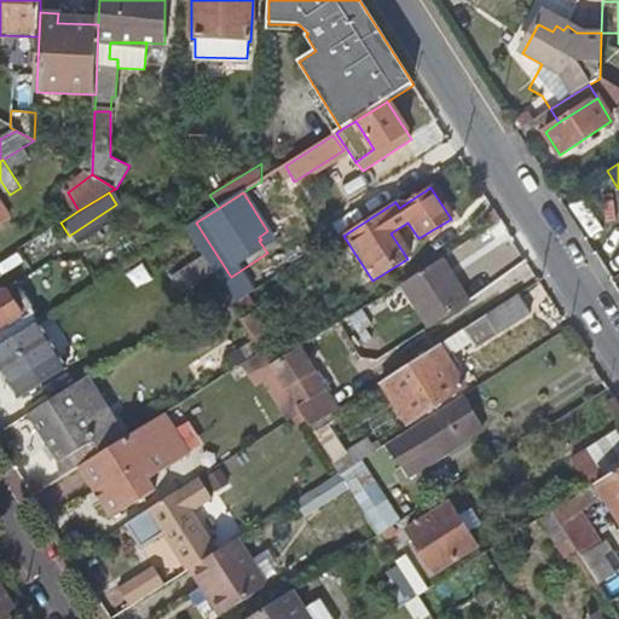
[(325,230),(333,242),(343,236),(371,218),(362,207),(325,230)]
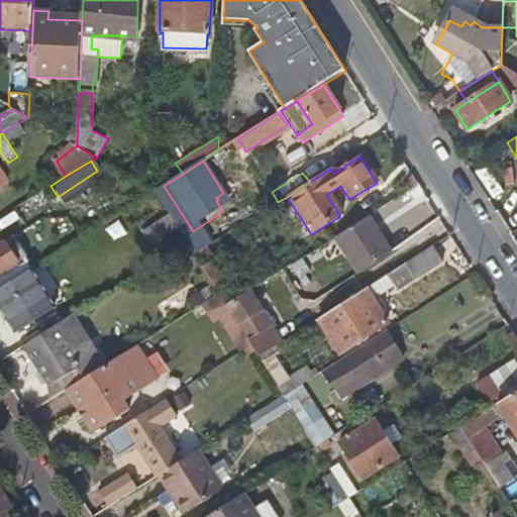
[(164,186),(154,192),(171,216),(180,231),(186,240),(187,242),(195,255),(204,249),(193,231),(164,186)]
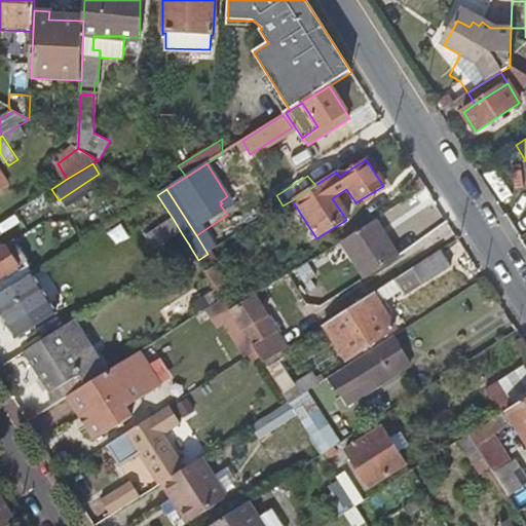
[(183,235),(174,220),(146,238),(154,253),(171,243),(177,254),(189,245),(183,235)]
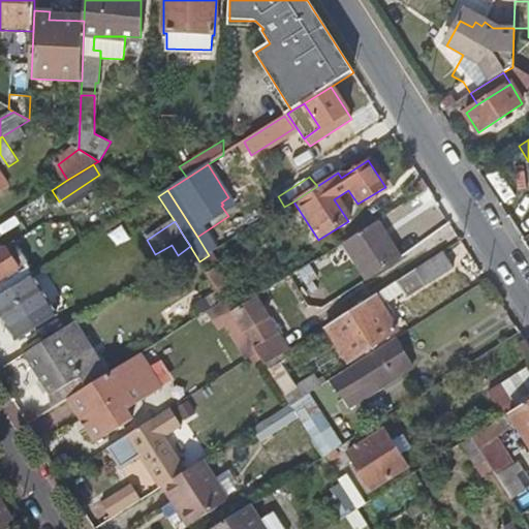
[(399,261),(375,224),(342,245),(366,281),(399,261)]
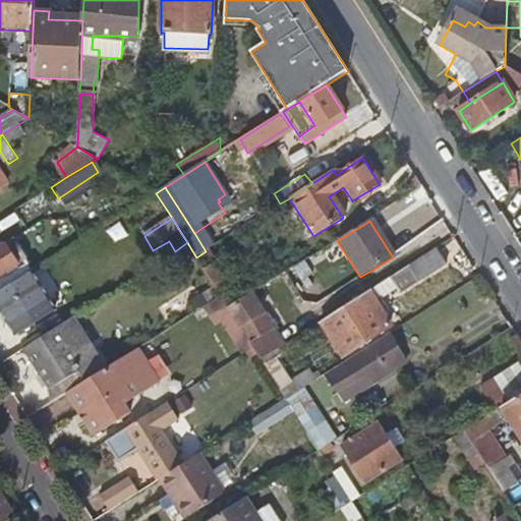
[(0,276),(26,259),(14,240),(0,248),(0,276)]
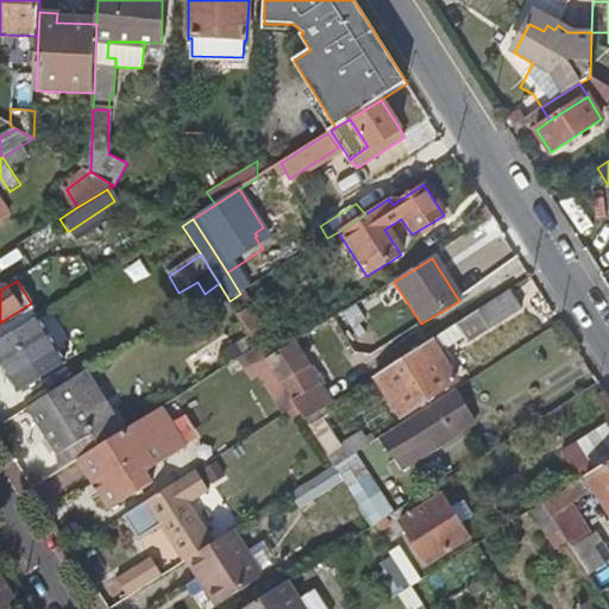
[(522,308),(512,292),(458,325),(469,343),(522,308)]
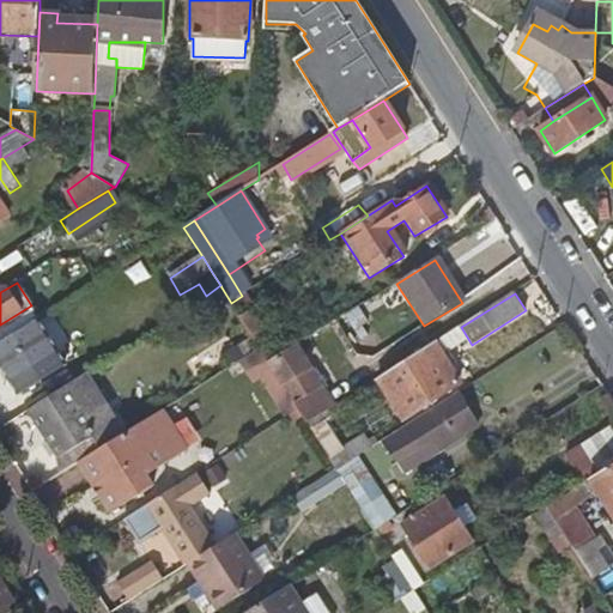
[(364,319),(358,309),(346,316),(352,326),(364,319)]
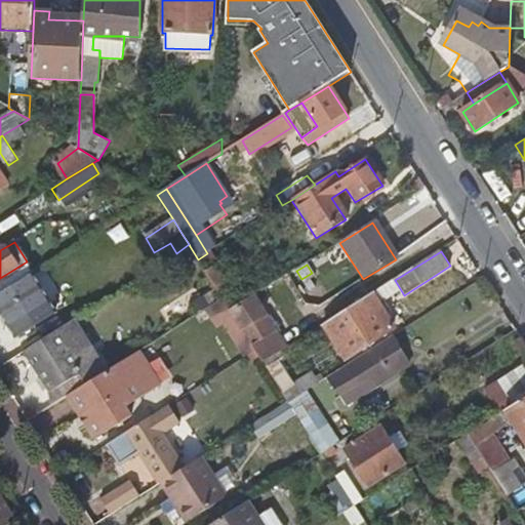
[(39,287),(31,275),(0,293),(0,311),(17,339),(55,315),(47,300),(39,287)]
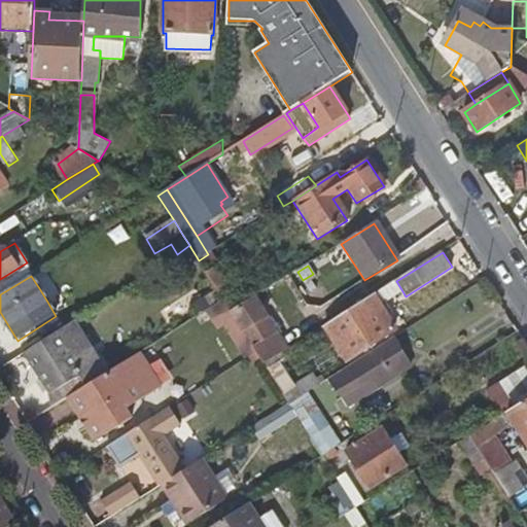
[(51,281),(39,288),(47,302),(60,293),(51,281)]
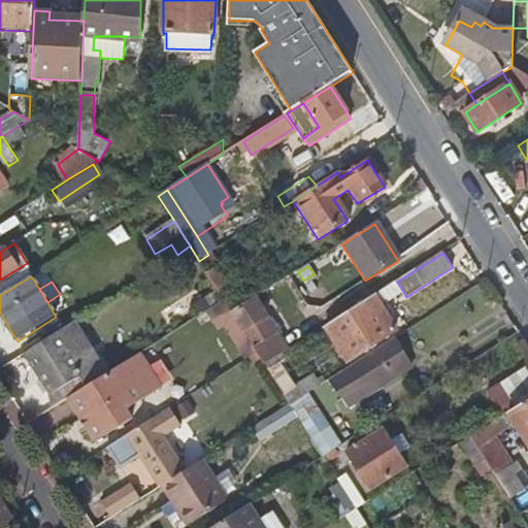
[(153,310),(169,336),(210,310),(195,288),(185,294),(182,291),(153,310)]
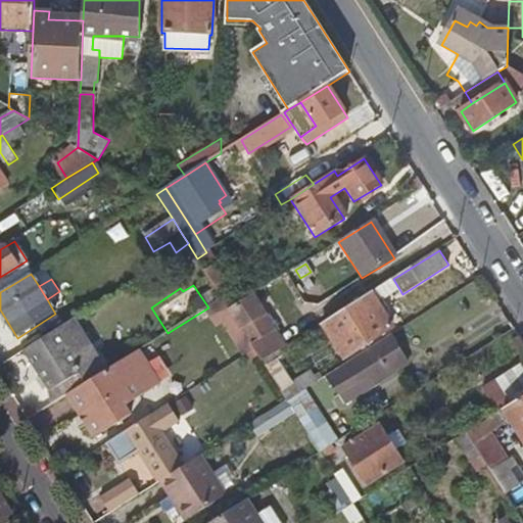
[(381,303),(372,292),(326,322),(348,357),(394,326),(385,313),(390,307),(386,300),(381,303)]
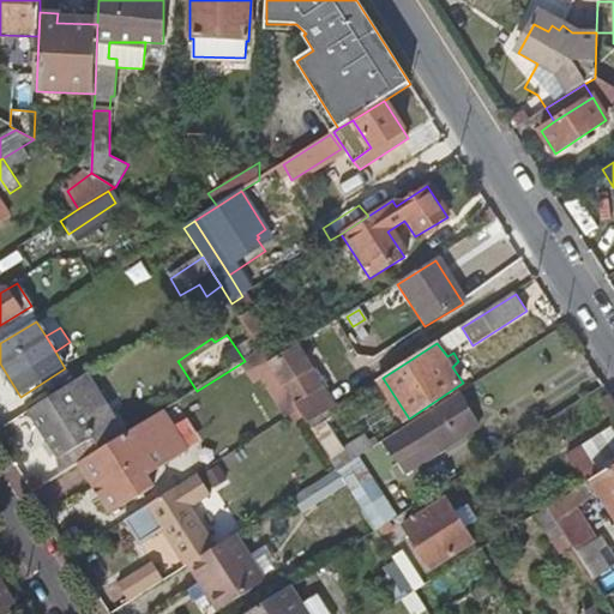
[(298,348),(271,365),(284,386),(296,380),(307,396),(321,387),(298,348)]
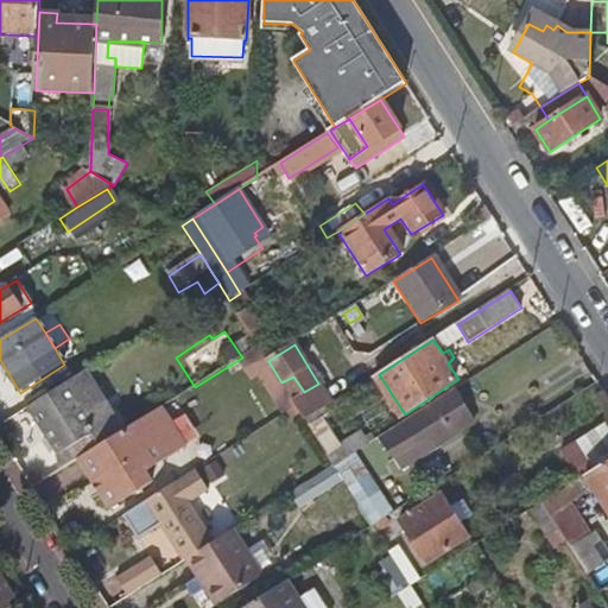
[(268,361),(259,347),(242,356),(255,379),(264,374),(287,412),(297,406),(282,382),(268,361)]
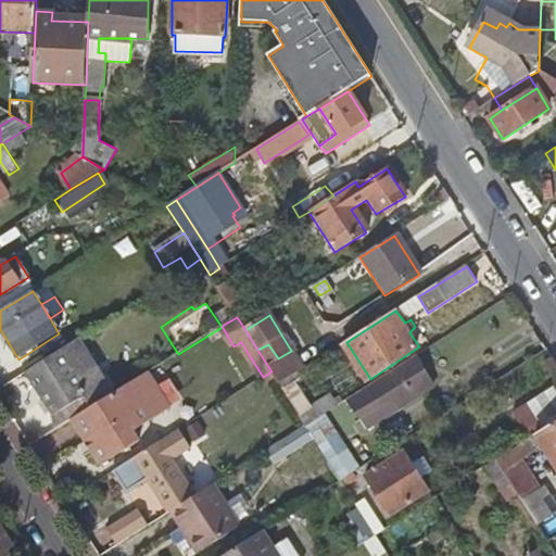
[(76,341),(27,373),(53,416),(51,418),(58,431),(73,421),(112,396),(76,341)]
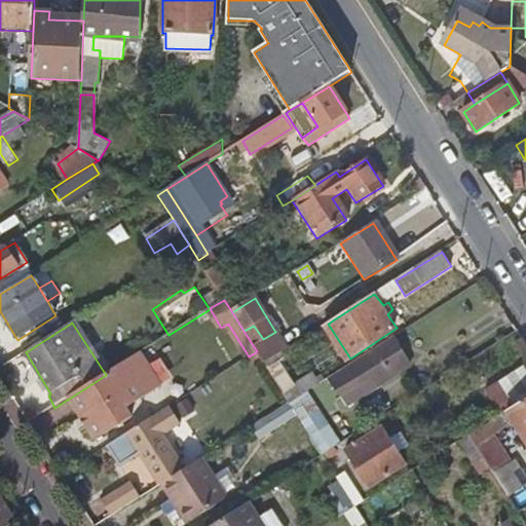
[(315,331),(297,342),(300,346),(318,335),(315,331)]
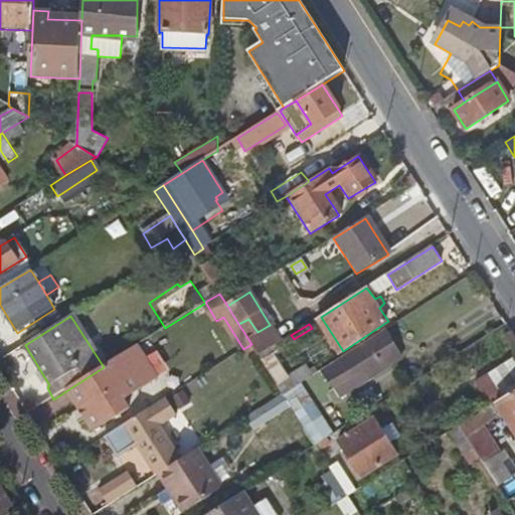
[(385,329),(321,370),(339,398),(403,357),(385,329)]
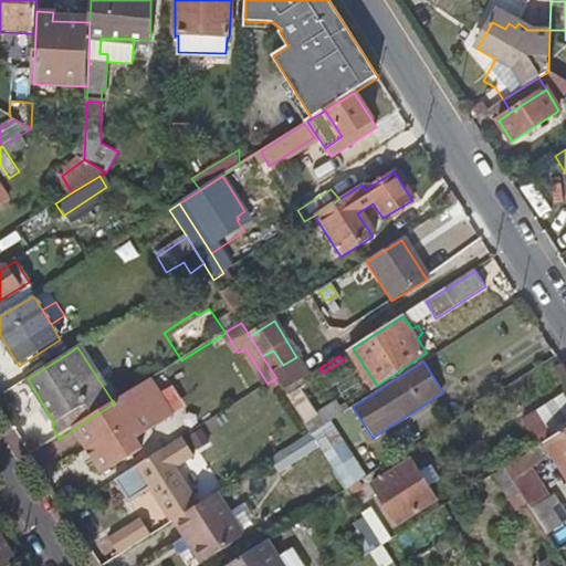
[(478,379),(483,387),(496,378),(491,370),(478,379)]
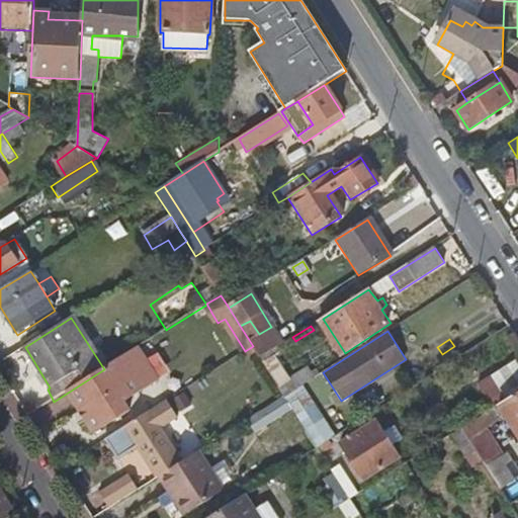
[(303,385),(321,373),(319,369),(314,372),(310,365),(291,377),(276,354),(282,351),(279,346),(260,357),(285,397),(303,385)]
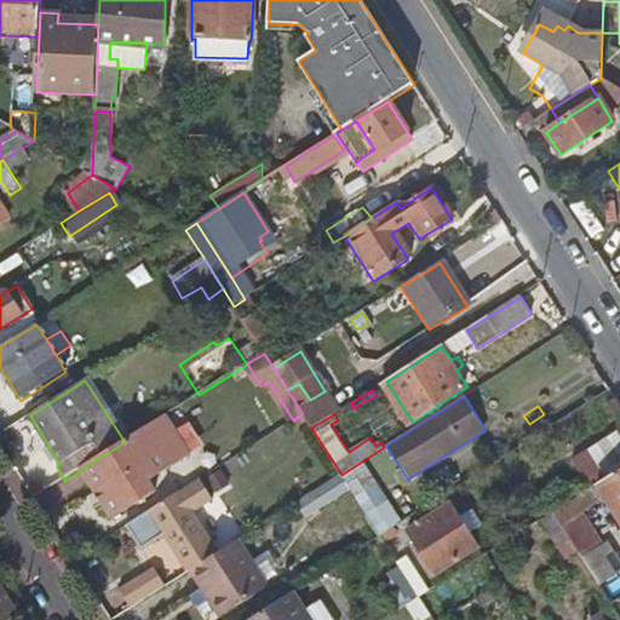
[(188,459),(162,418),(125,442),(81,470),(112,521),(155,493),(150,484),(188,459)]
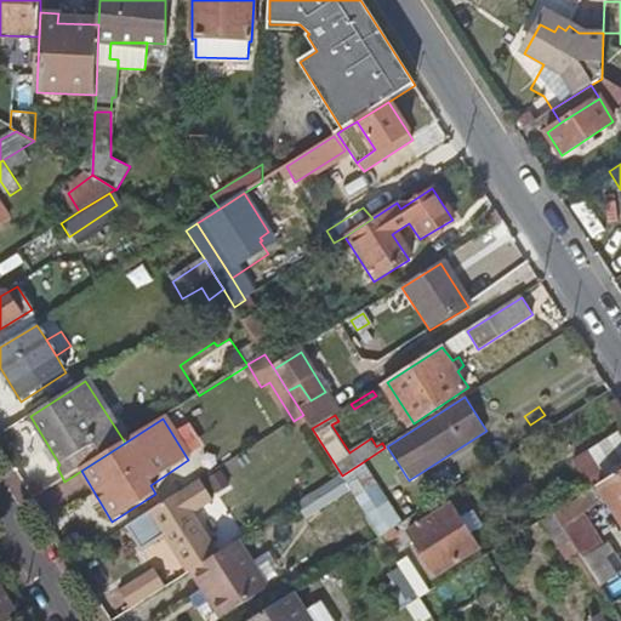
[(581,438),(568,419),(557,425),(571,444),(581,438)]
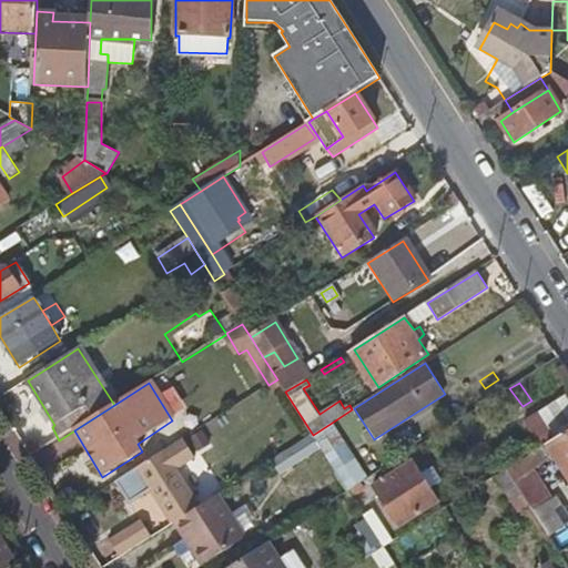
[(538,411),(549,429),(567,417),(567,405),(563,396),(538,411)]
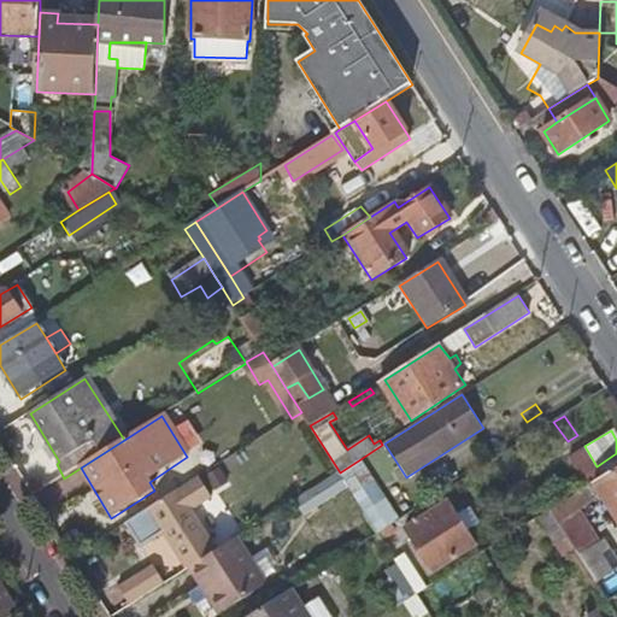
[(587,483),(600,474),(583,448),(569,457),(587,483)]
